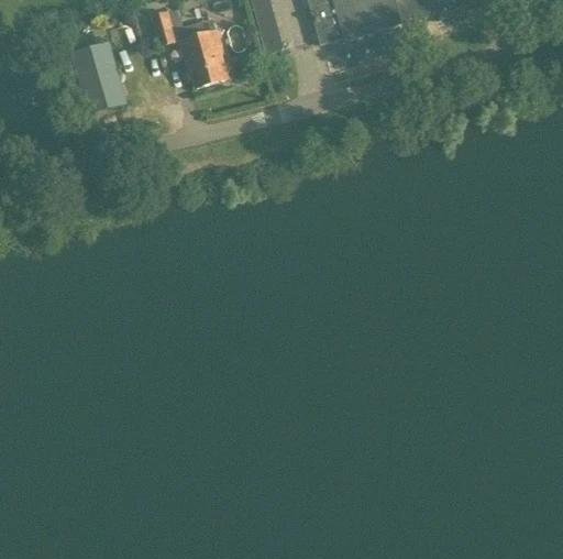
[(250,0),(265,53),(284,47),(269,0),(250,0)]
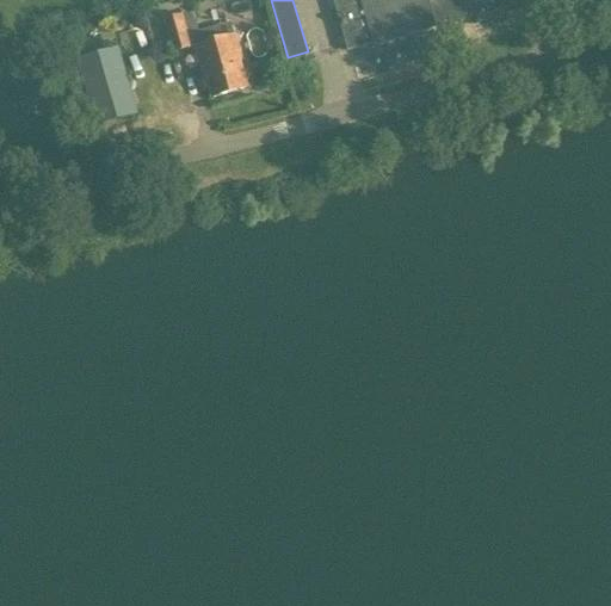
[(333,0),(347,45),(372,38),(374,43),(409,32),(507,4),(507,2),(514,0),(333,0)]
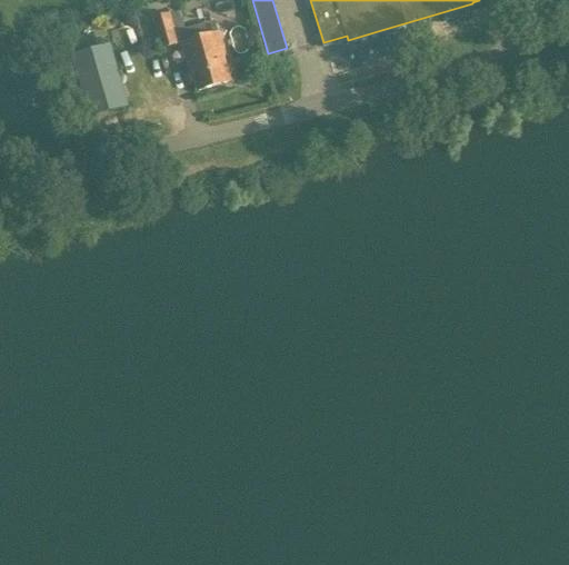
[(169,10),(153,15),(161,47),(178,42),(178,40),(169,10)]
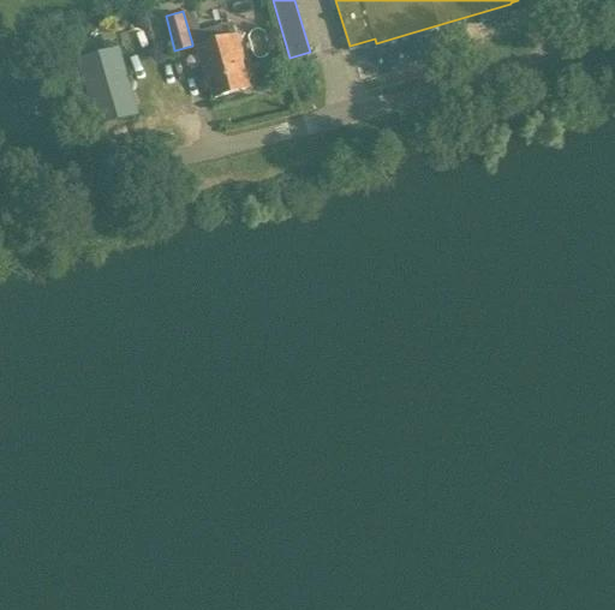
[(236,31),(196,42),(203,69),(206,67),(213,95),(249,85),(242,58),(243,58),(236,31)]
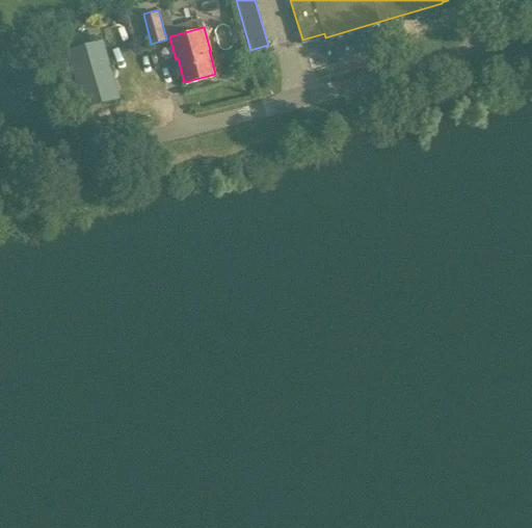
[(120,96),(103,37),(67,48),(83,107),(120,96)]
